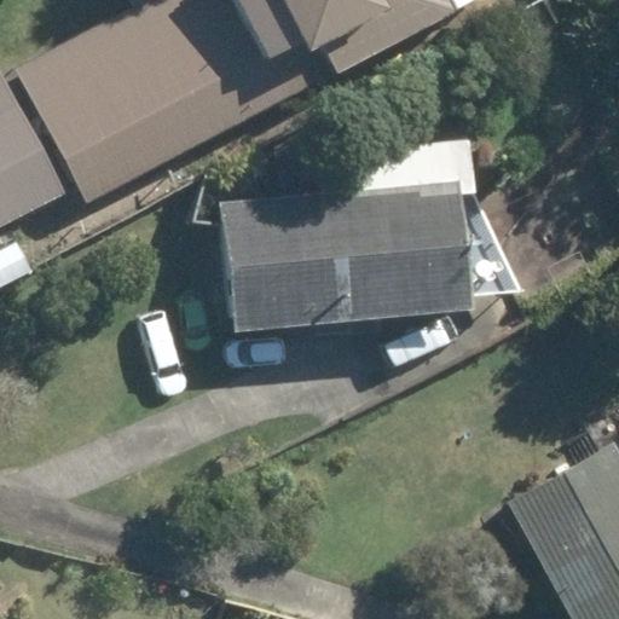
[(127,0),(132,7),(13,70),(85,204),(466,0),(127,0)]
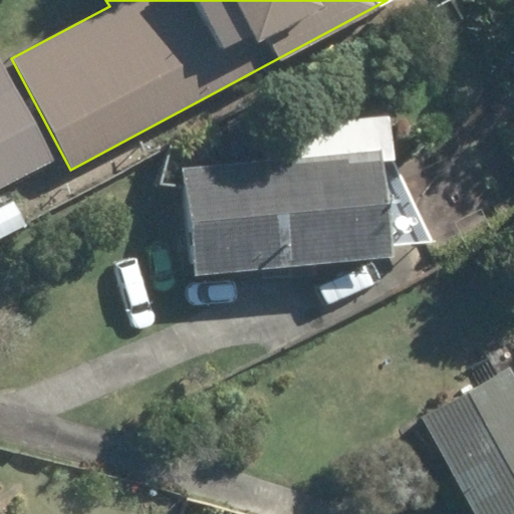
[(0,187),(53,159),(0,61),(0,187)]
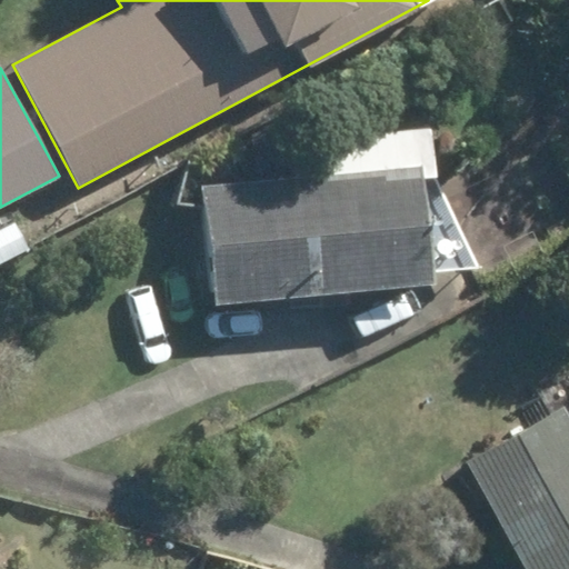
[(330,179),(205,190),(213,305),(431,286),(430,272),(475,268),(429,180),(425,131),(327,139),(330,179)]
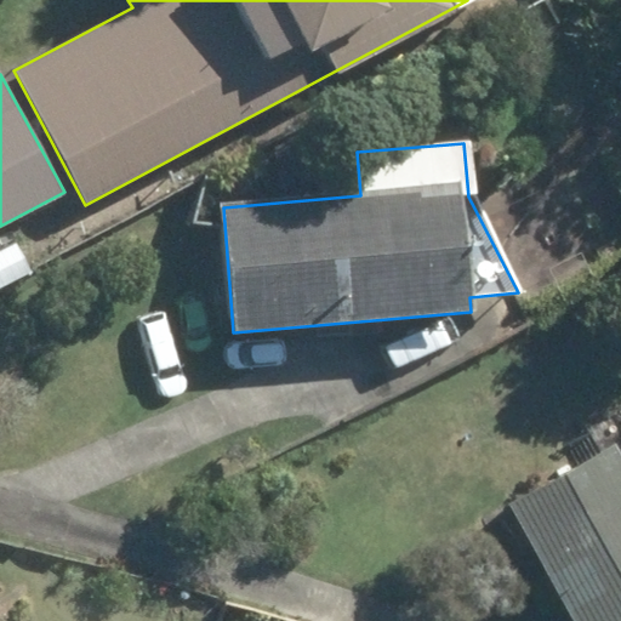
[(12,241),(0,249),(0,289),(30,272),(12,241)]
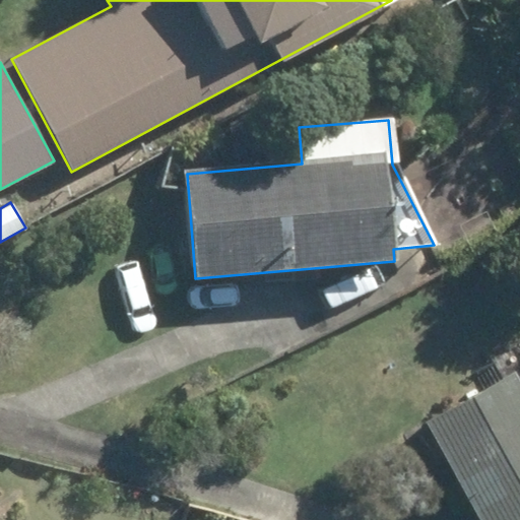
[(426,424),(480,519),(519,519),(519,383),(514,373),(426,424)]
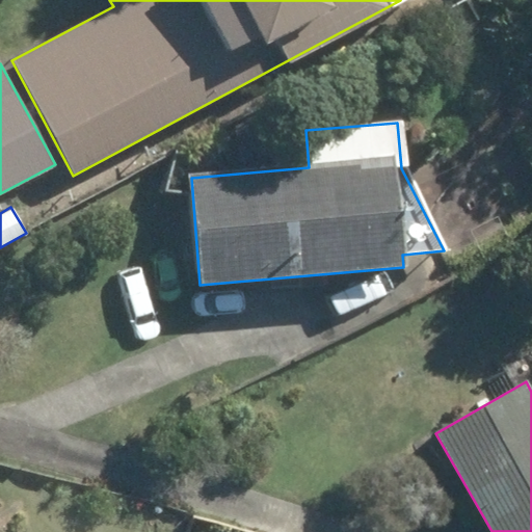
All buildings are outlined.
